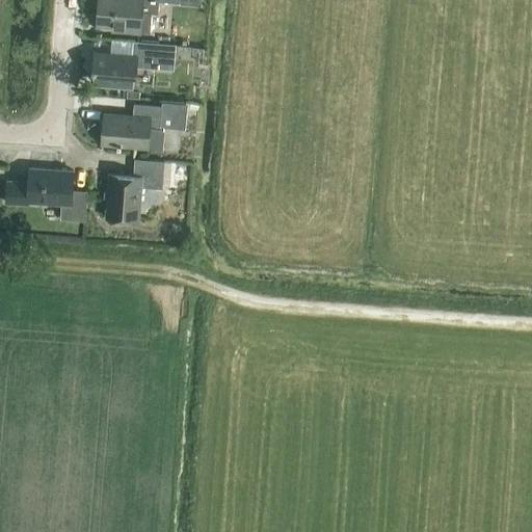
[(98,0),(97,25),(113,26),(112,30),(149,33),(152,14),(158,14),(158,0),(159,0),(171,1),(170,0),(98,0)]
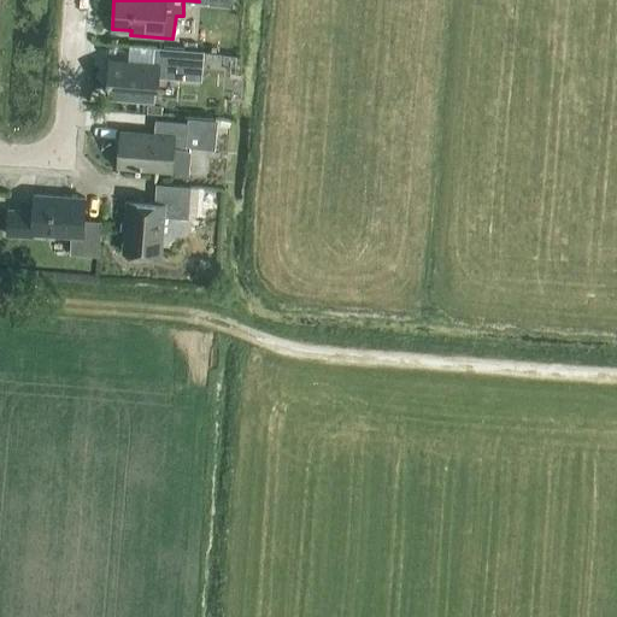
[(181,80),(183,51),(154,48),(153,65),(110,62),(107,95),(156,100),(157,77),(181,80)]
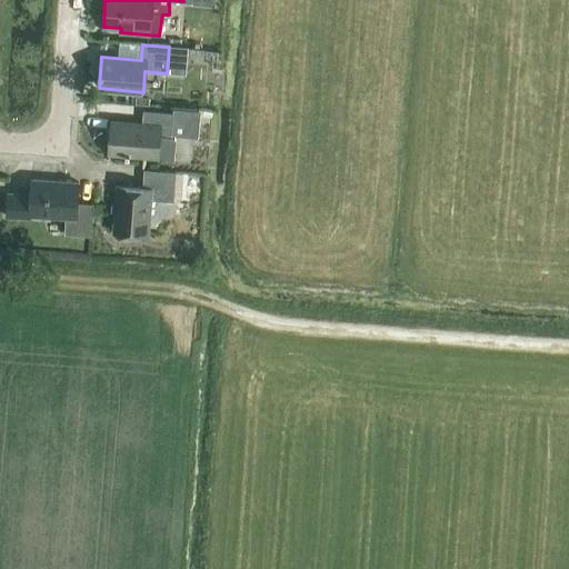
[(172,113),(143,111),(142,125),(111,122),(109,153),(167,159),(169,137),(170,137),(172,113)]
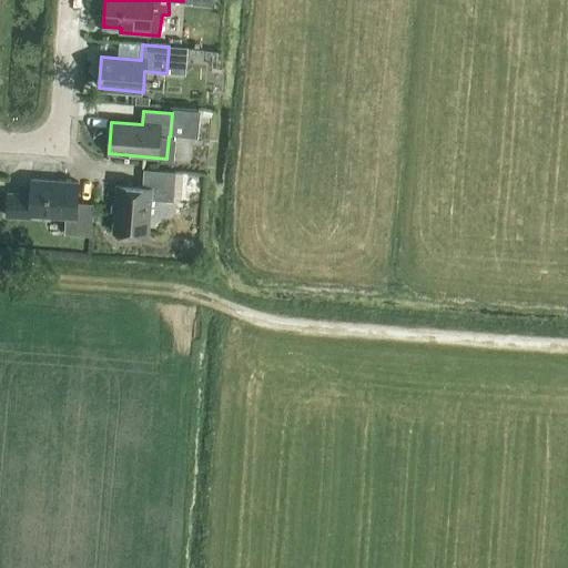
[(149,235),(151,200),(173,201),(175,173),(144,170),(142,188),(117,186),(113,232),(149,235)]
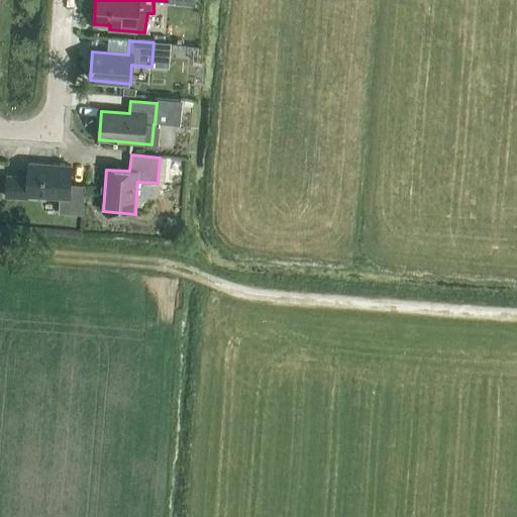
[(18,177),(16,198),(26,199),(26,196),(60,198),(59,213),(83,215),(85,186),(70,185),(71,167),(28,164),(27,178),(18,177)]
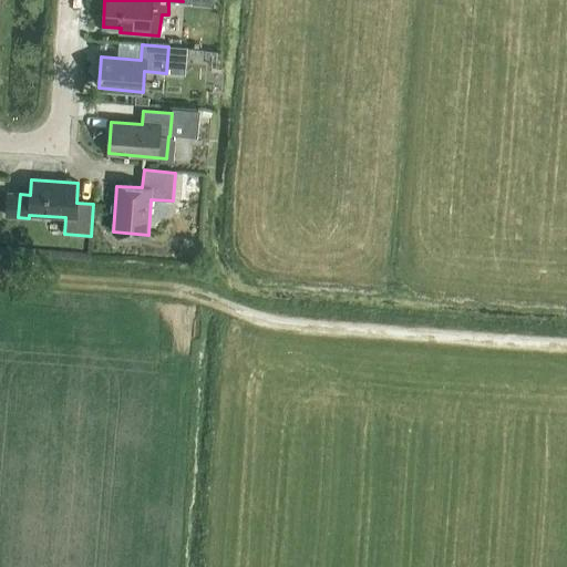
[(18,217),(20,194),(9,194),(7,217),(18,217)]
